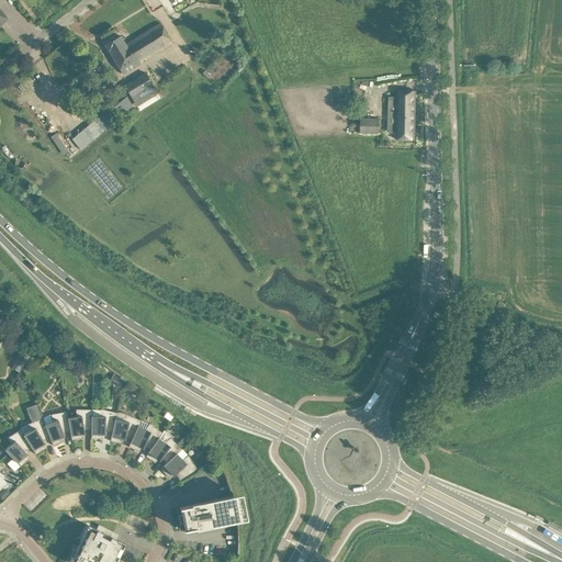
[(120,35),(104,45),(110,54),(121,71),(122,75),(141,64),(138,60),(161,46),(171,41),(160,23),(125,44),(120,35)]
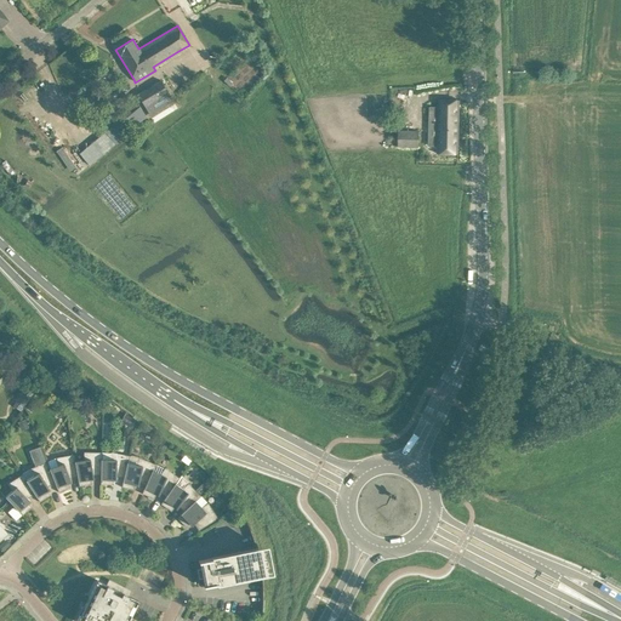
[(170,95),(161,80),(138,96),(147,110),(170,95)]
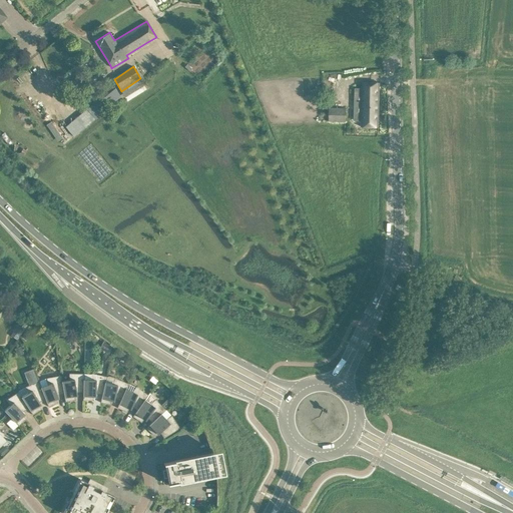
[(380,82),(363,82),(362,126),(378,127),(380,82)]
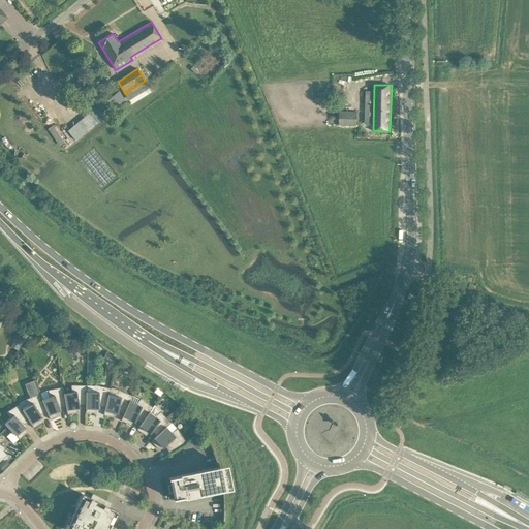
[(356,112),(340,112),(339,125),(356,125),(356,112)]
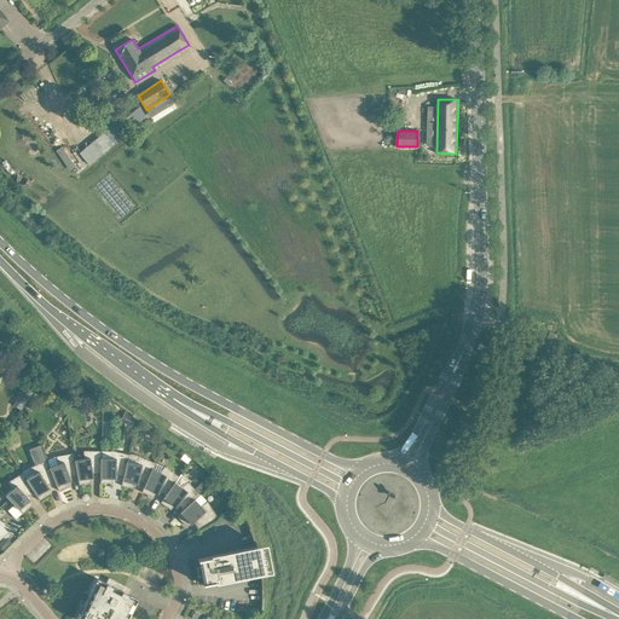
[(21,410),(30,395),(23,389),(16,399),(19,401),(16,406),(21,410)]
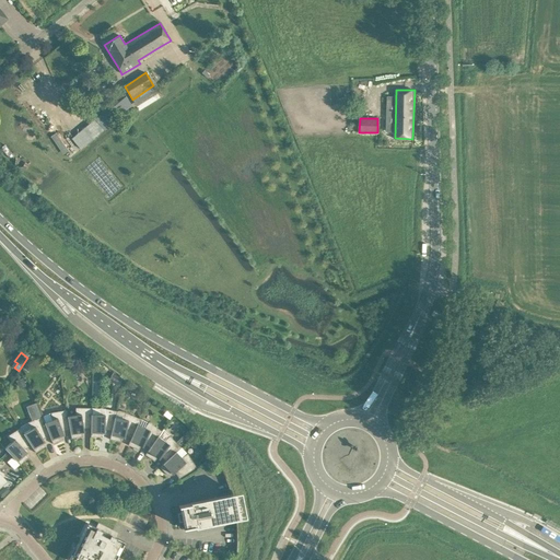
[(113,371),(108,378),(119,385),(124,377),(113,371)]
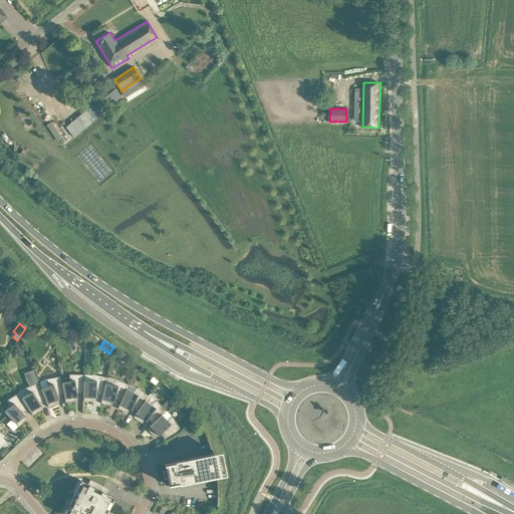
[(21,347),(15,349),(17,356),(23,354),(21,347)]
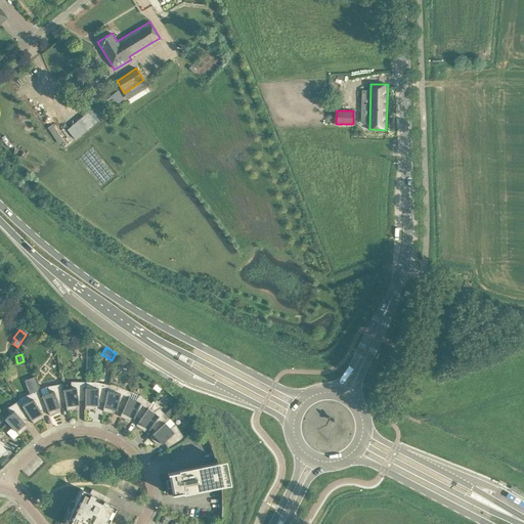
[(40,390),(39,390),(33,377),(24,381),(29,394),(26,395),(29,401),(23,405),(29,417),(33,424),(42,418),(38,411),(40,410),(46,407),(42,395),(40,390)]
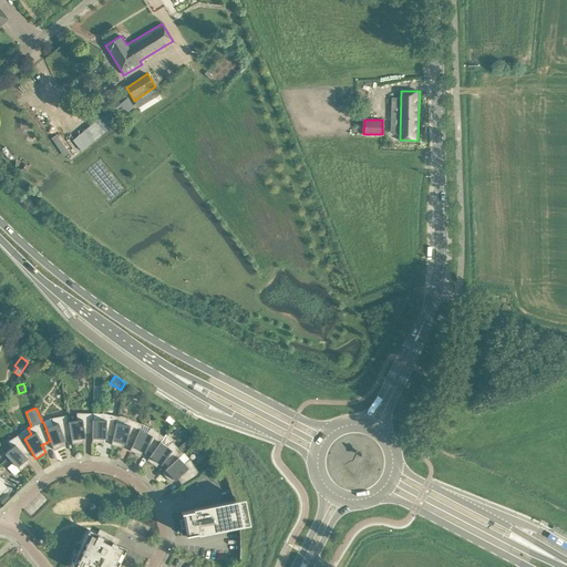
[(117,419),(119,416),(102,412),(102,413),(93,413),(93,420),(92,425),(92,434),(92,443),(103,443),(103,435),(106,435),(113,436),(115,425),(117,419)]
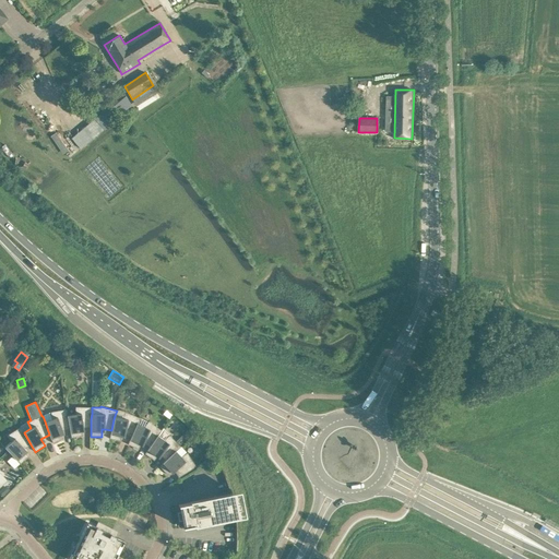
[(92,414),(92,407),(75,407),(75,414),(68,415),(68,419),(70,429),(71,438),(82,436),(81,428),(84,428),(91,428),(91,419),(92,414)]
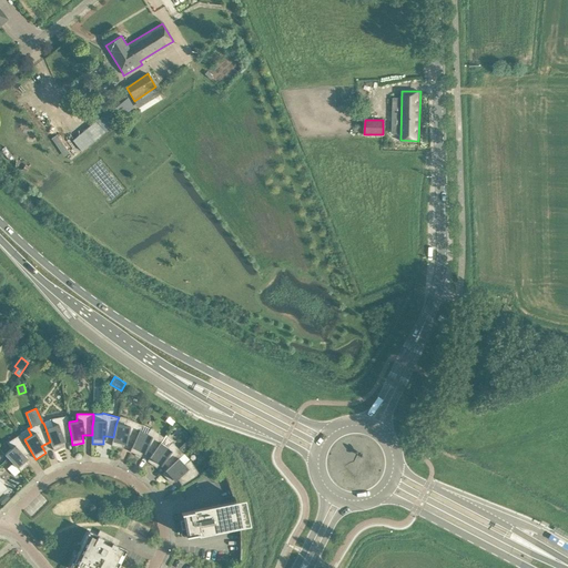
[(69,426),(69,422),(68,416),(51,418),(52,426),(46,428),(50,442),(53,450),(64,446),(61,438),(63,437),(71,436),(69,426)]
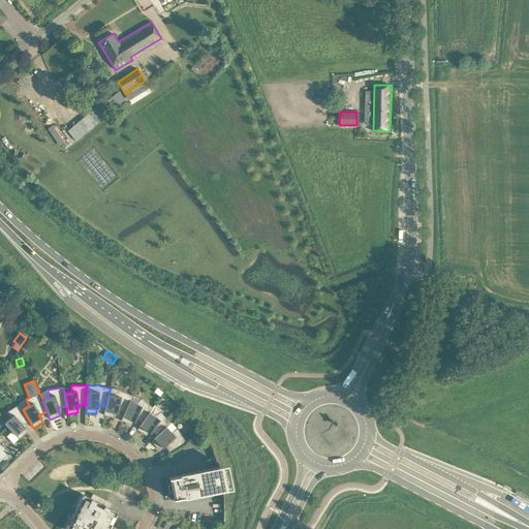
[(105,407),(103,415),(114,417),(116,410),(118,410),(124,413),(132,396),(119,390),(117,389),(113,387),(111,389),(110,391),(107,397),(105,407)]
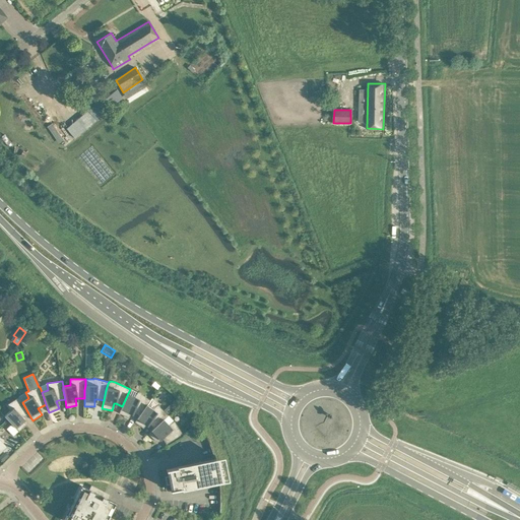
[(138,392),(137,392),(130,389),(122,406),(119,413),(129,417),(131,411),(133,411),(139,415),(150,400),(138,392)]
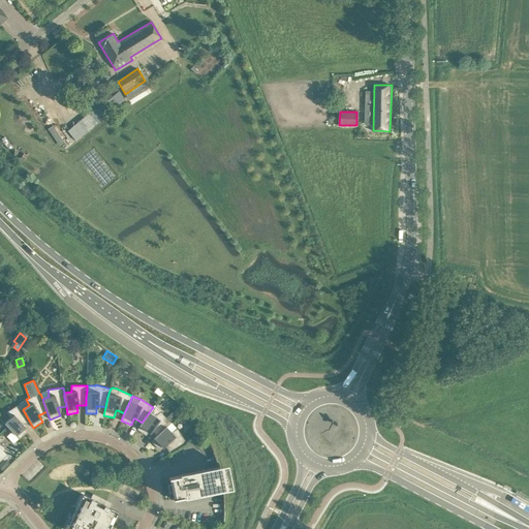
[(23,409),(20,404),(6,412),(10,418),(4,424),(20,439),(27,431),(22,426),(24,425),(29,421),(23,409)]
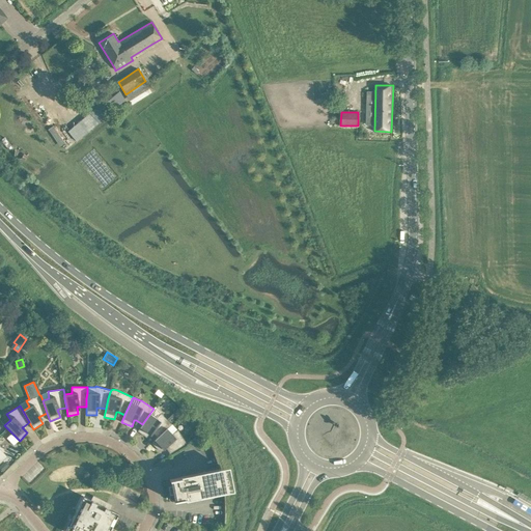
[(180,407),(176,411),(180,416),(185,412),(180,407)]
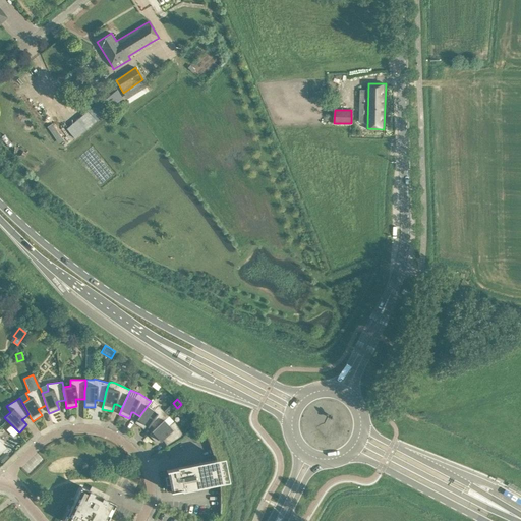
[(158,405),(153,400),(151,401),(139,416),(134,423),(143,429),(148,423),(150,424),(154,429),(164,420),(168,416),(158,405)]
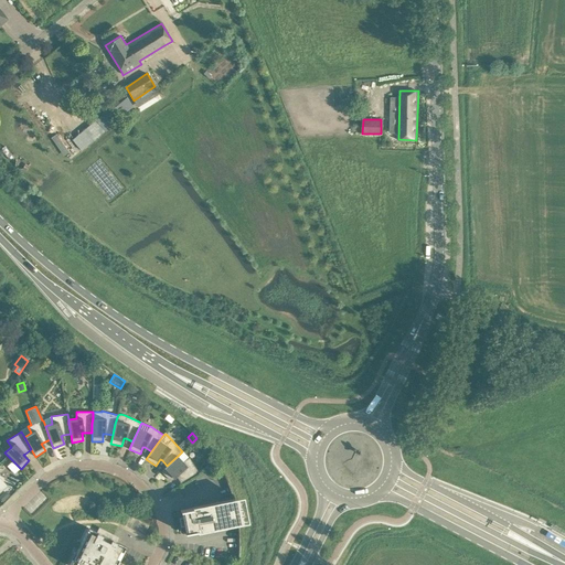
[(178,456),(167,466),(161,471),(169,480),(174,475),(177,476),(180,482),(198,471),(189,457),(183,461),(178,456)]
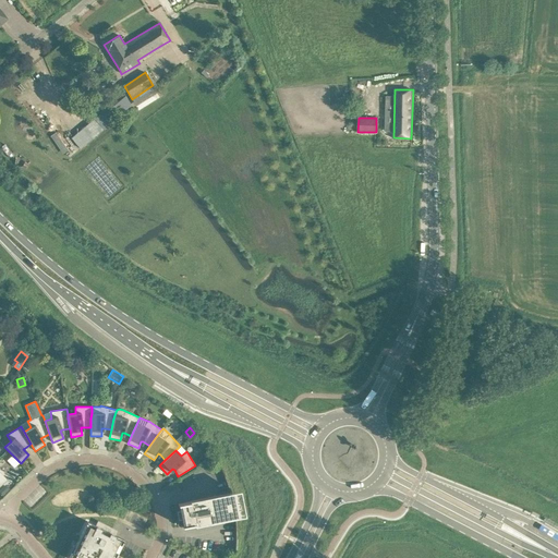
[(4,484),(0,488),(0,493),(2,495),(9,488),(4,484)]
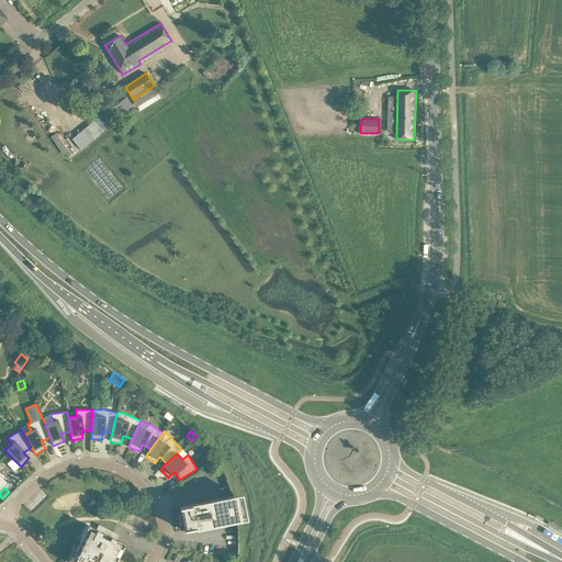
[(195,529),(237,521),(243,520),(237,494),(191,504),(191,505),(179,507),(179,508),(182,508),(183,514),(179,515),(181,523),(184,521),(186,529),(183,529),(183,530),(195,528),(195,529)]
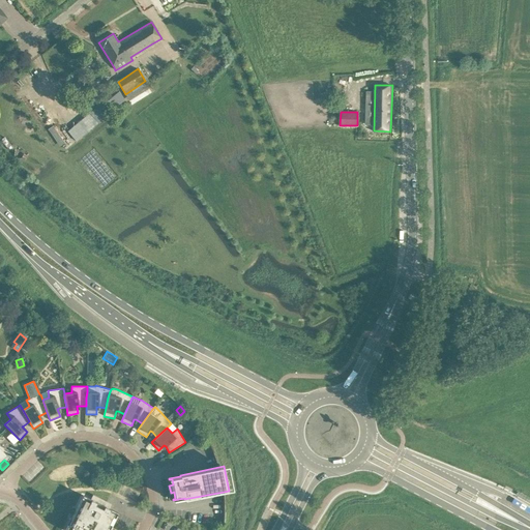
[(107,501),(93,495),(91,499),(83,495),(68,524),(78,529),(77,529),(109,529),(118,512),(105,506),(107,501)]
